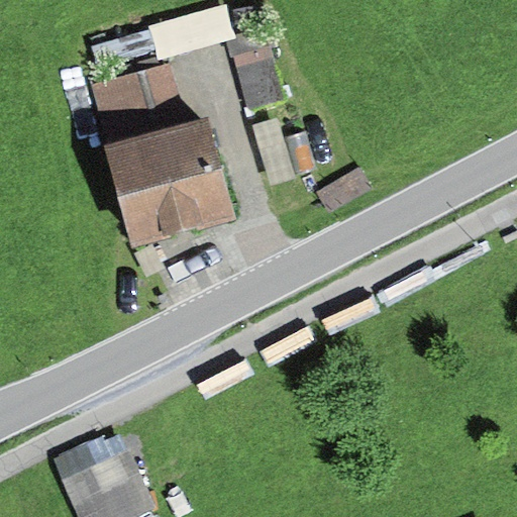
[(227,6),(152,22),(161,60),(235,43),(227,6)]
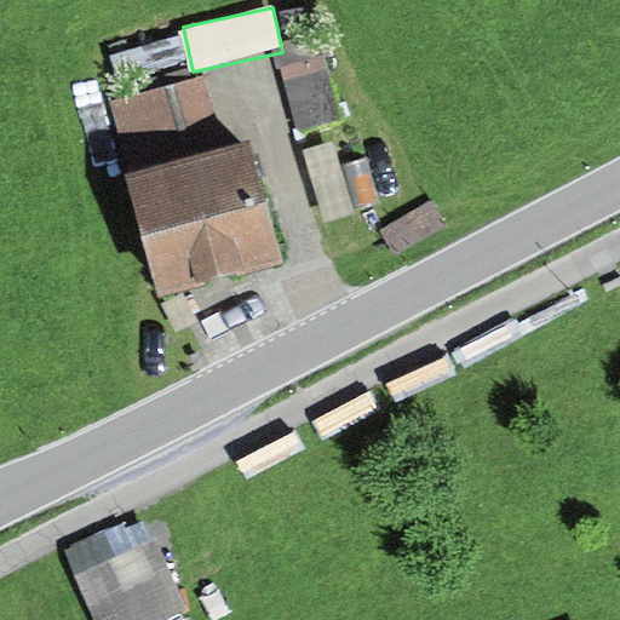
[(128,102),(191,80),(177,39),(114,61),(128,102)]
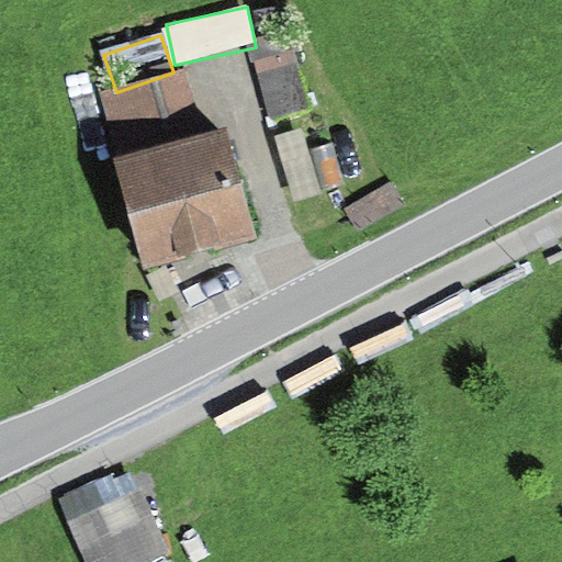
[(179,82),(101,101),(114,154),(192,135),(179,82)]
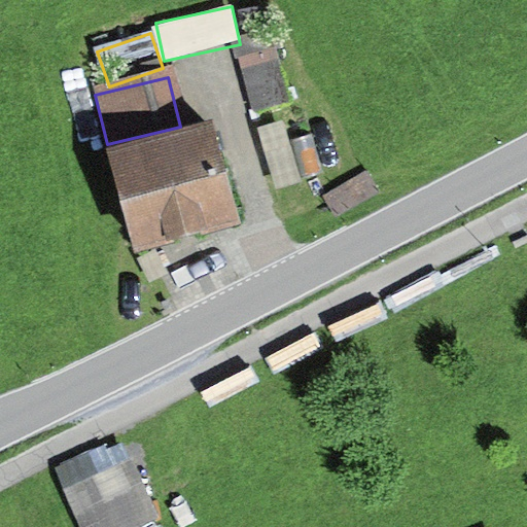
[(107,144),(95,147),(118,252),(223,229),(200,120),(180,127),(107,144)]
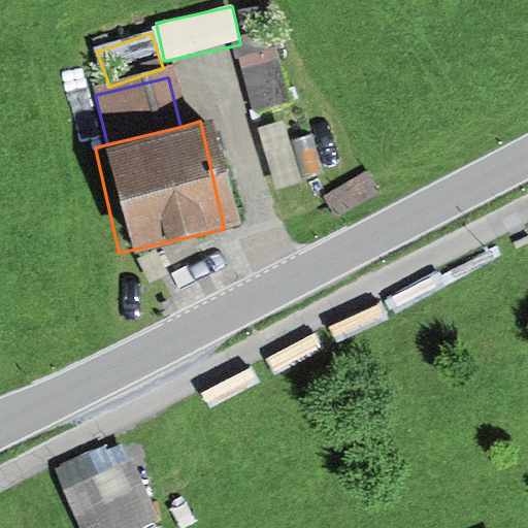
[(102,447),(54,468),(80,527),(147,527),(161,522),(126,446),(106,455),(102,447)]
